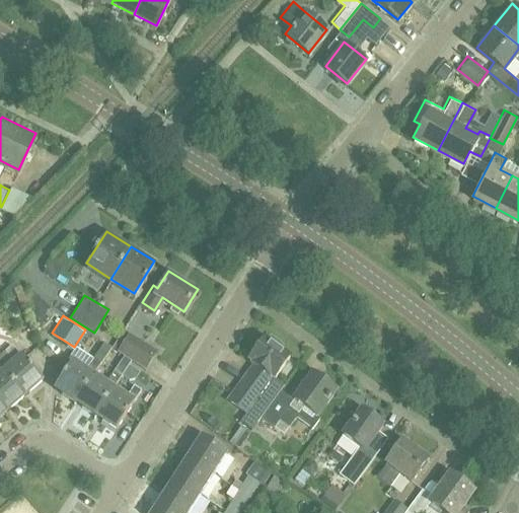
[(23,325),(13,334),(26,350),(36,342),(23,325)]
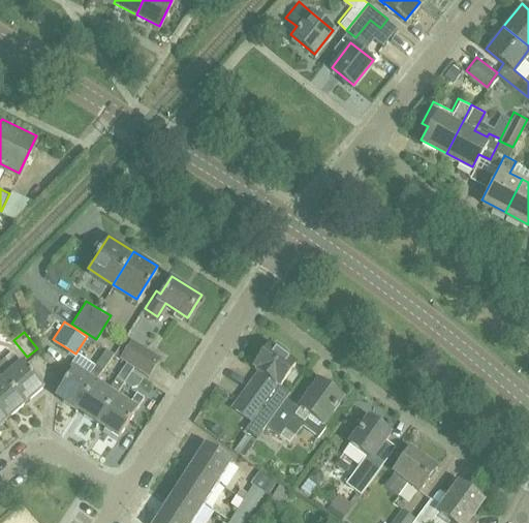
[(120,355),(149,373),(159,356),(131,337),(120,355)]
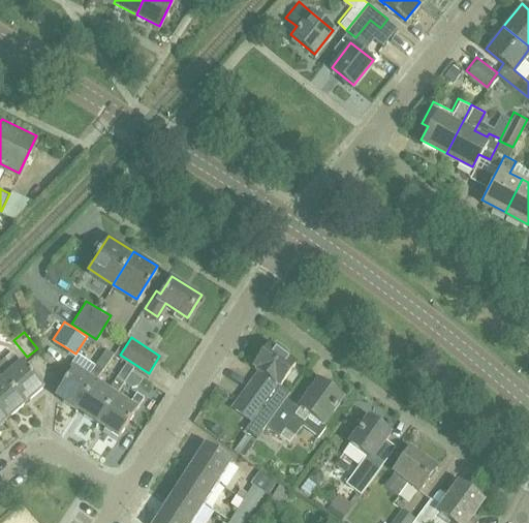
[(267,423),(286,395),(290,390),(280,382),(296,361),(285,354),(288,348),(276,339),(273,344),(271,342),(269,344),(265,341),(256,351),(261,356),(254,365),(259,369),(243,392),(261,406),(252,419),(263,427),(266,423),(267,423)]
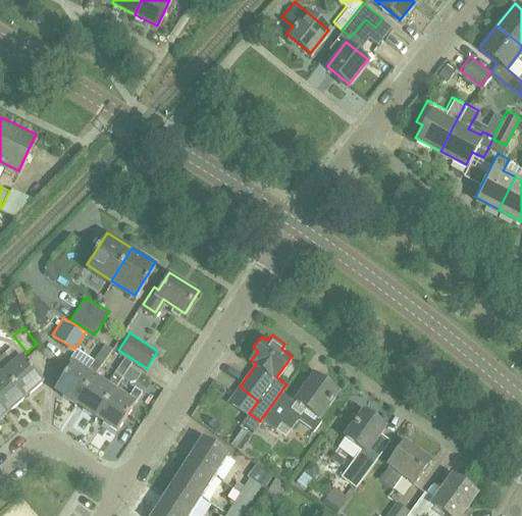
[(77,402),(95,374),(113,347),(105,342),(87,370),(72,360),(55,387),(77,402)]
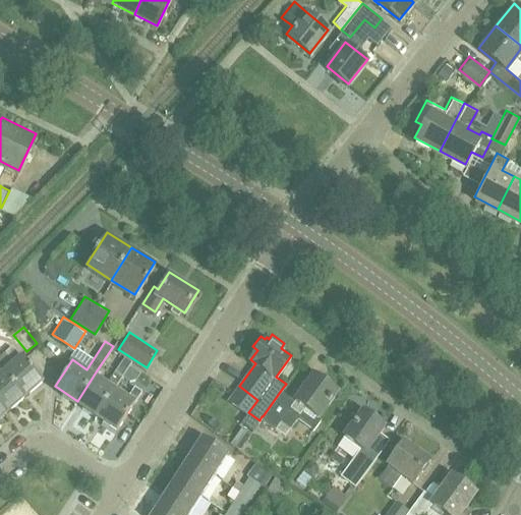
[(15,360),(3,370),(23,394),(43,378),(13,343),(5,349),(15,360)]
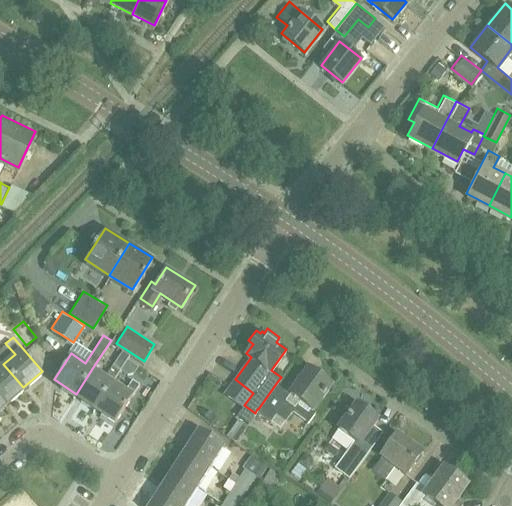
[(93,367),(76,394),(95,407),(113,380),(120,369),(119,368),(127,356),(118,350),(110,362),(112,364),(105,375),(93,367)]
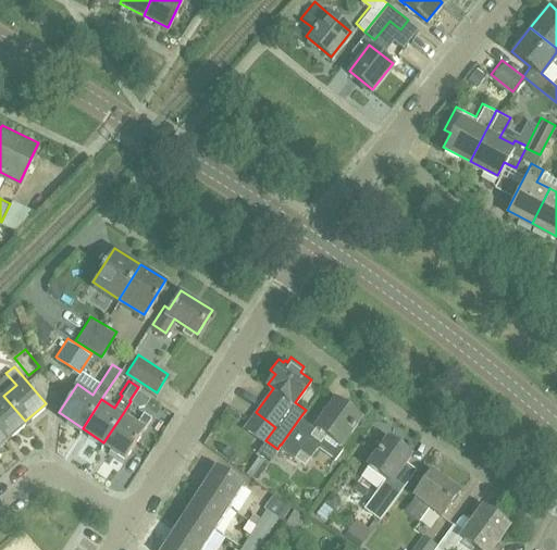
[(25,421),(3,396),(0,391),(0,430),(7,438),(25,421)]
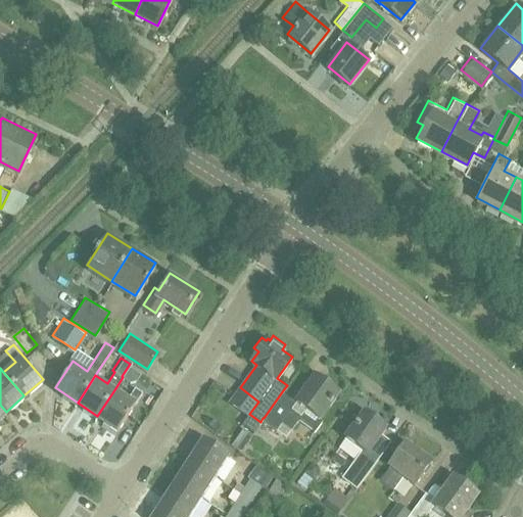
[(128,396),(115,388),(97,416),(117,429),(143,390),(143,389),(150,379),(142,374),(135,384),(136,385),(128,396)]
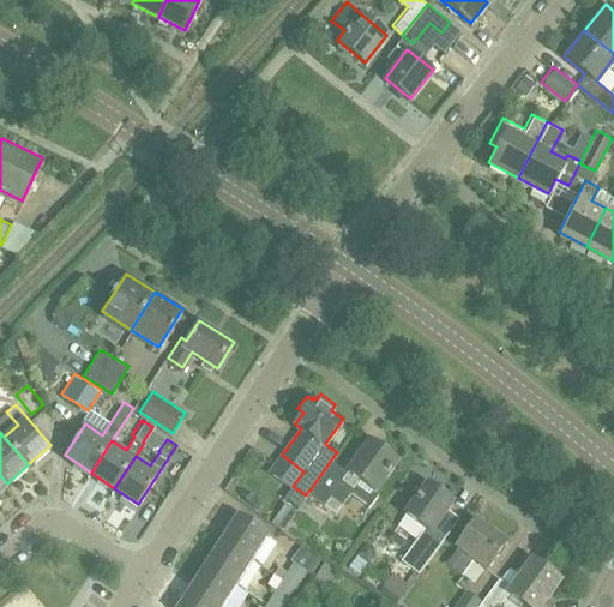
[(387,448),(383,449),(371,439),(348,470),(374,491),(397,458),(395,457),(393,452),(387,448)]
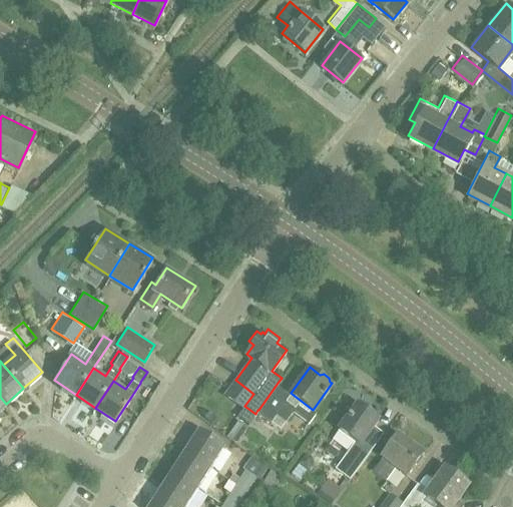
[(278,383),(259,410),(272,420),(277,413),(286,420),(296,407),(286,400),(289,397),(276,388),(279,384),(278,383)]
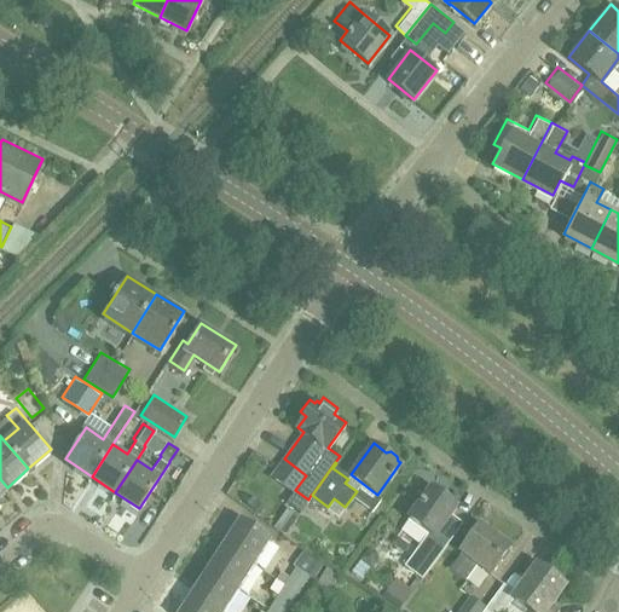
[(422,576),(437,555),(455,532),(444,524),(458,504),(432,485),(409,517),(428,530),(404,563),(422,576)]
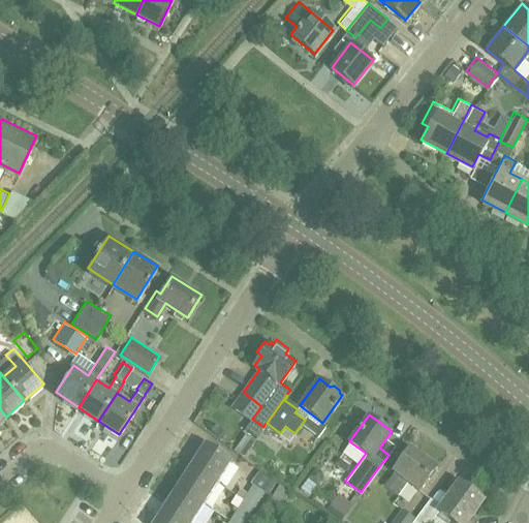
[(250,453),(263,438),(250,426),(237,440),(250,453)]
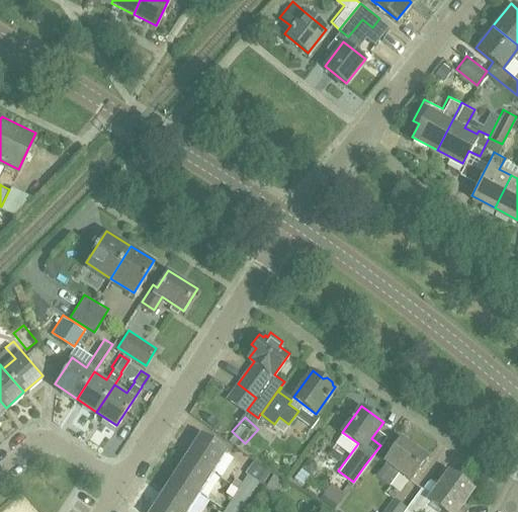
[(199,431),(185,452),(213,470),(227,449),(199,431)]
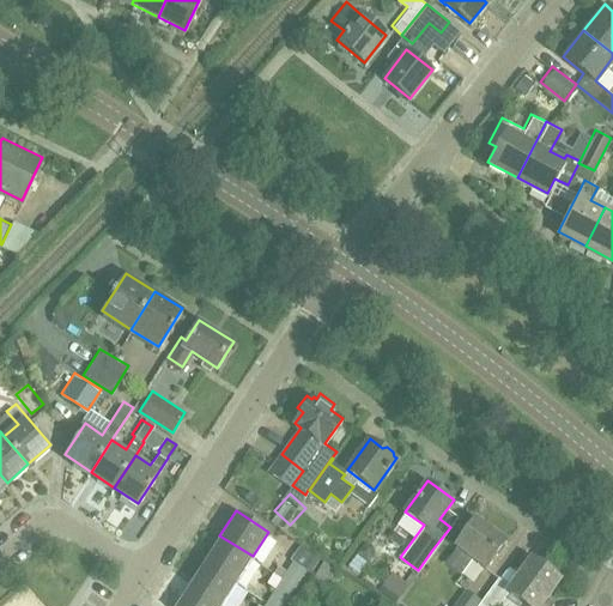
[(487,567),(507,539),(475,516),(456,544),(459,545),(447,562),(461,573),(473,556),(487,567)]
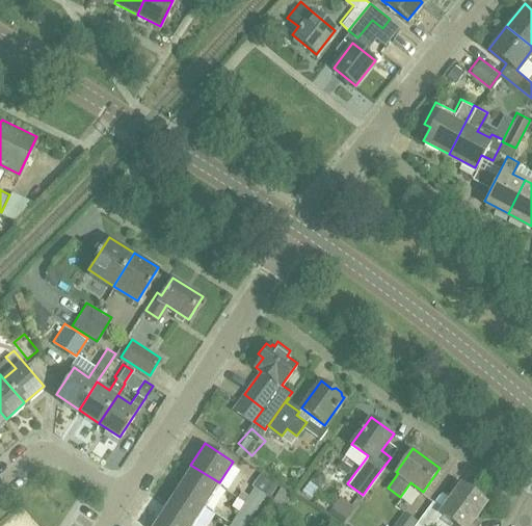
[(219,482),(190,465),(178,485),(206,504),(219,482)]
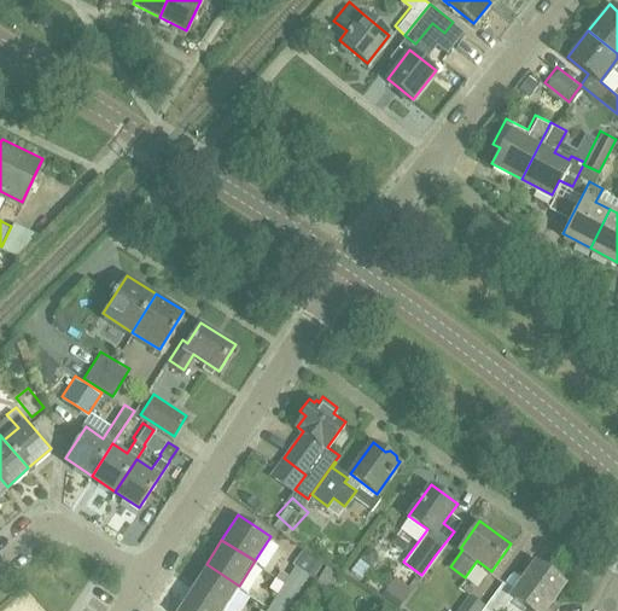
[(284,580),(297,588),(309,570),(313,572),(322,560),(302,546),(292,559),(296,562),(289,572),(280,568),(275,575),(277,575),(284,580)]
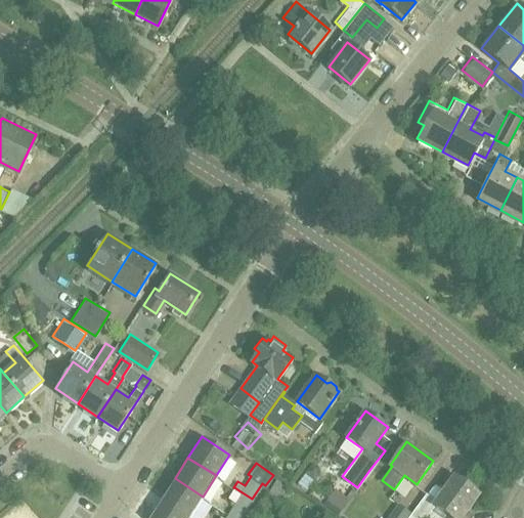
[(459,517),(478,493),(453,475),(433,504),(446,514),(443,517),(459,517)]
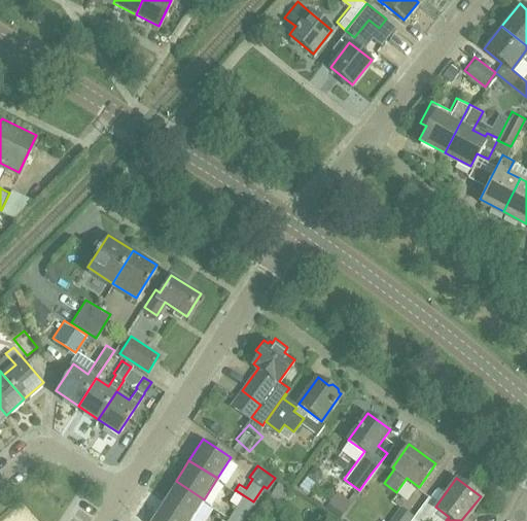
[(176,481),(163,501),(190,520),(204,499),(176,481)]
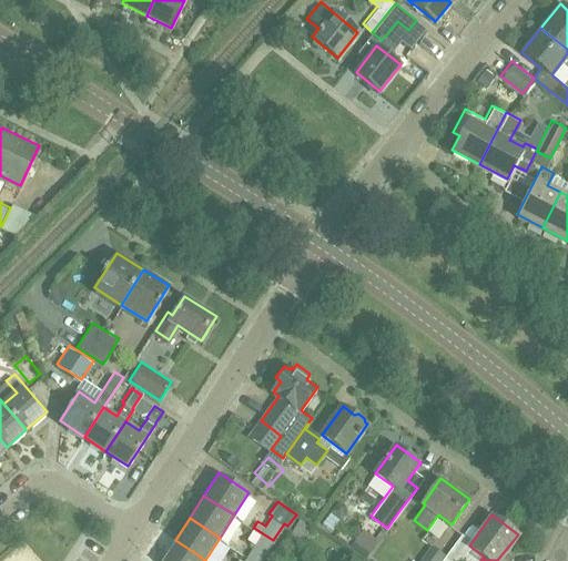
[(261,532),(254,528),(245,541),(252,546),(246,554),(256,560),(260,560),(273,540),(261,532)]
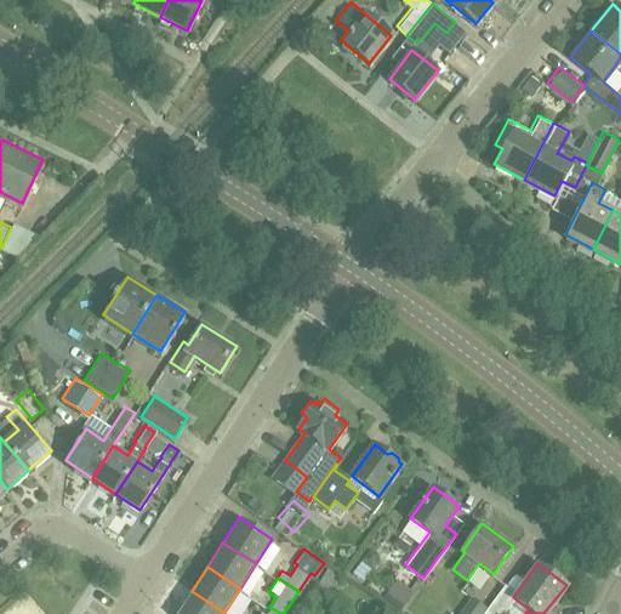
[(223,613),(224,613),(192,591),(176,613),(223,613)]
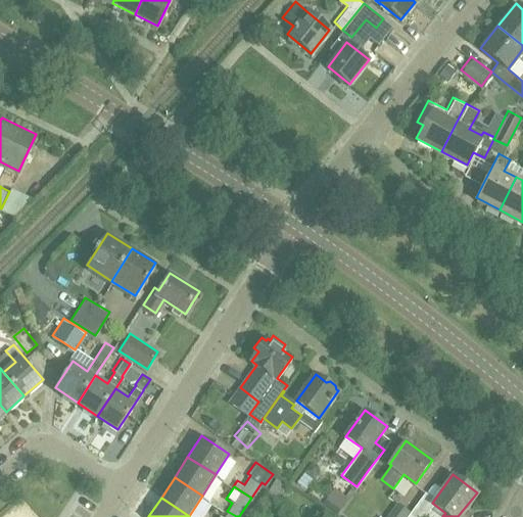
[(405,516),(411,510),(397,500),(384,516),(405,516)]
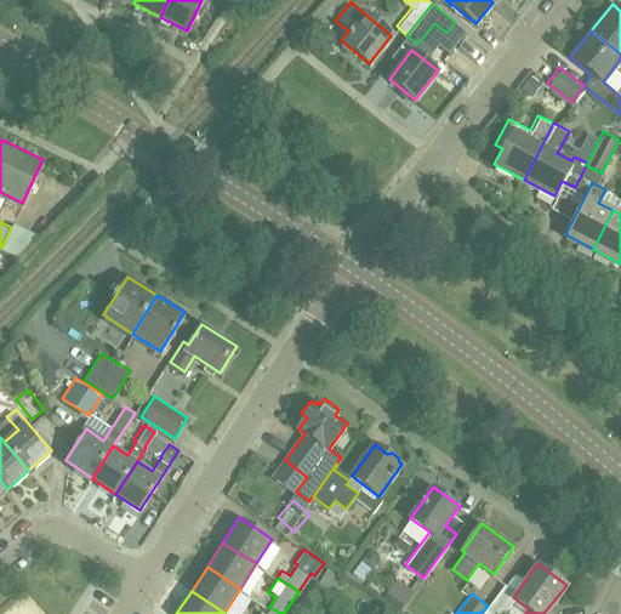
[(490,601),(488,606),(480,613),(502,613),(505,612),(490,601)]
